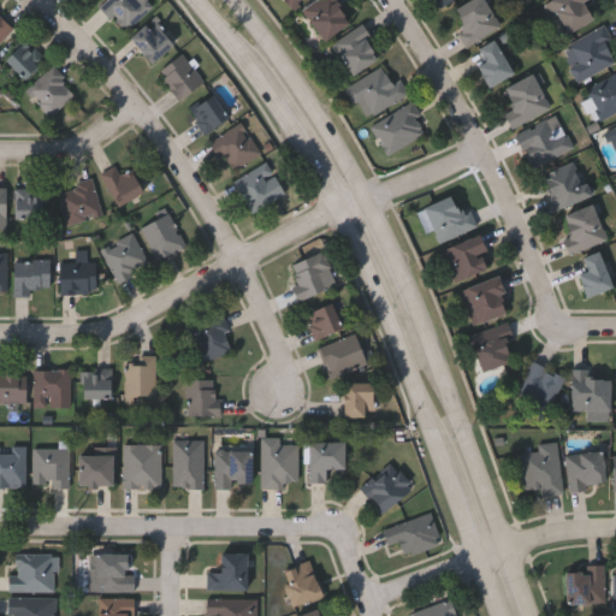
[(99,7),(105,0),(148,0),(153,4),(125,33),(99,7)]
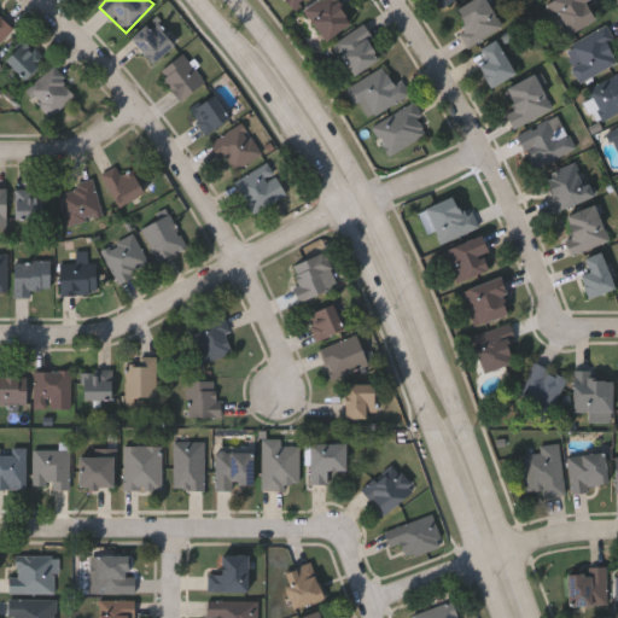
[(302,10),(314,0),(343,0),(338,5),(350,19),(326,39),(302,10)]
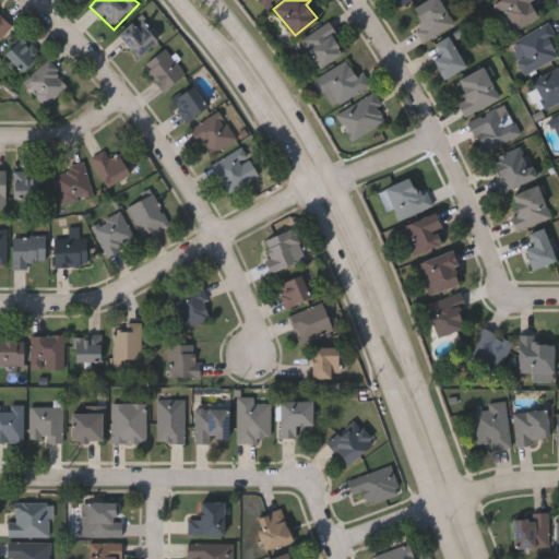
[(415,0),(395,0),(401,9),(415,0)]
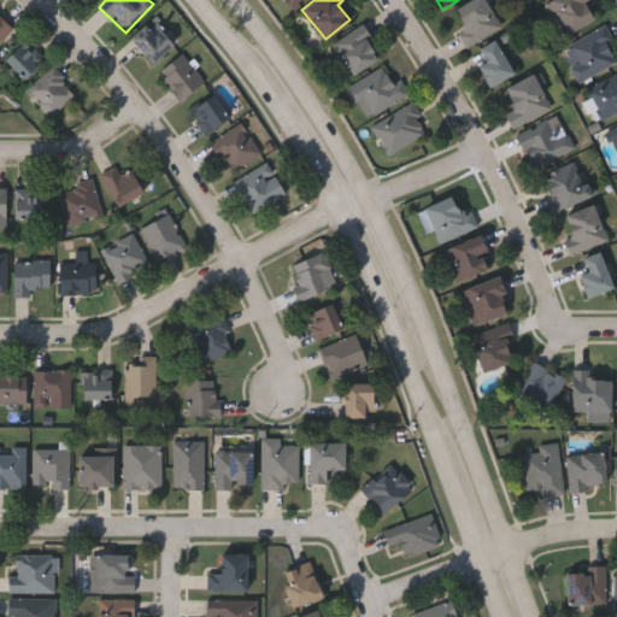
[(470,43),(450,12),(466,0),(485,0),(500,24),(470,43)]
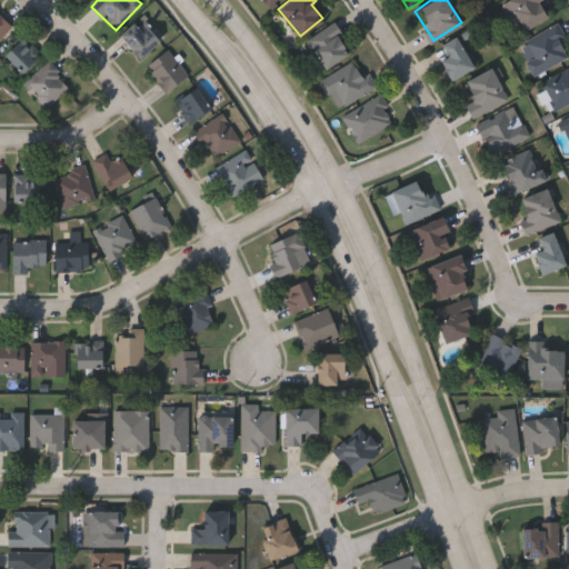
[(541,0),(549,17),(518,30),(503,0),(541,0)]
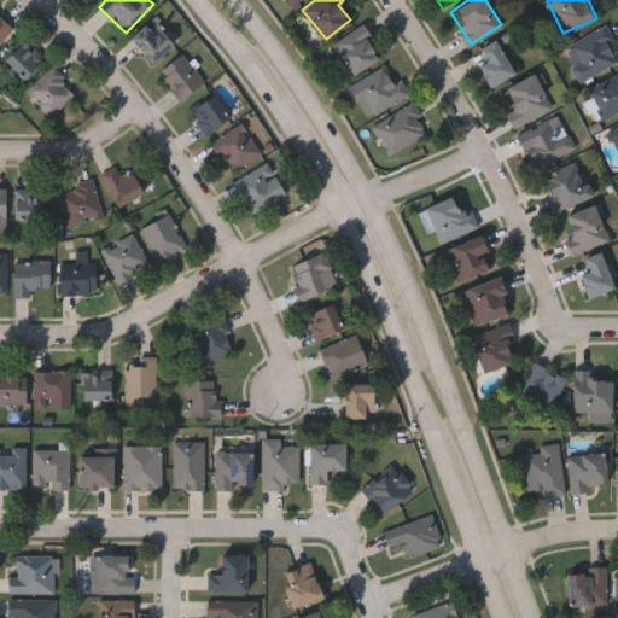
[(0,16),(12,33),(0,41),(0,16)]
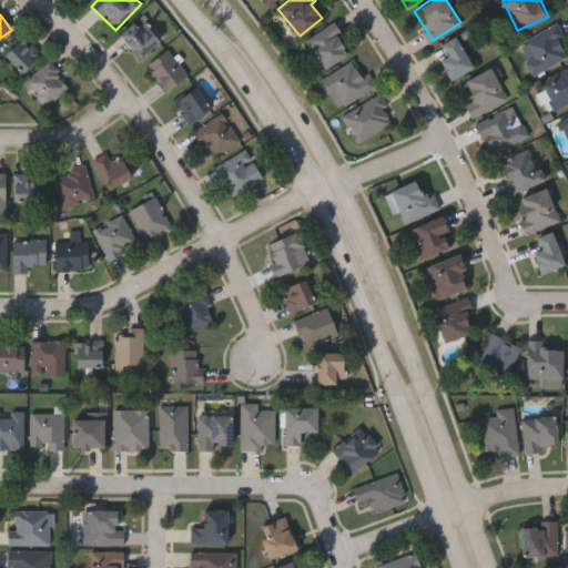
[(119,37),(137,19),(158,40),(140,58),(119,37)]
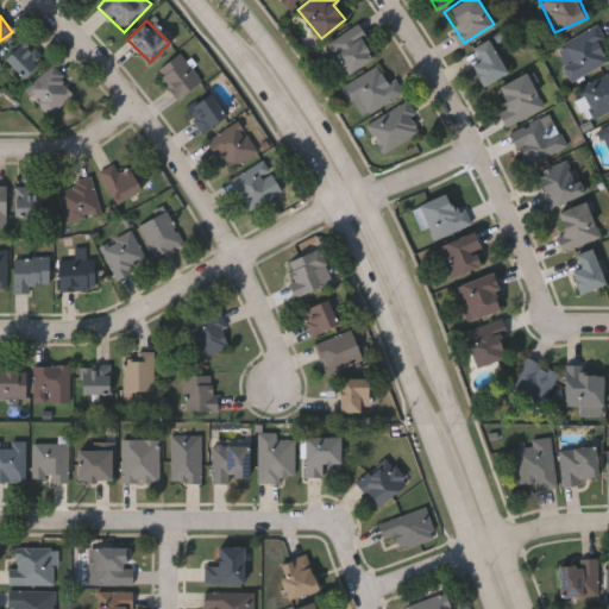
[(606,39),(601,42),(608,63),(570,79),(554,43),(600,25),(606,39)]
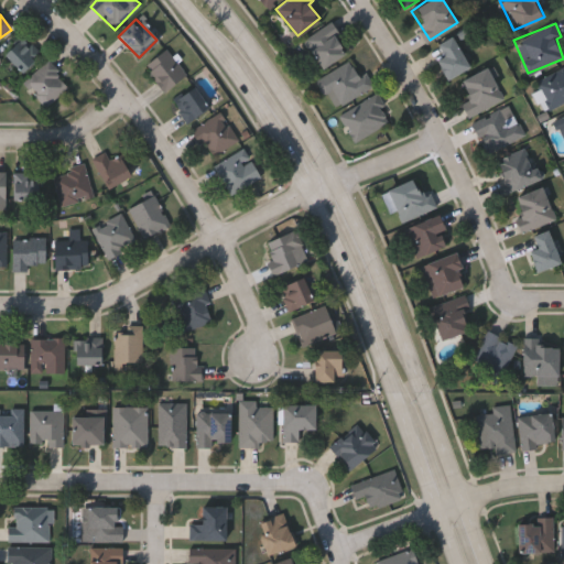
[(3,54),(22,35),(41,54),(21,73),(3,54)]
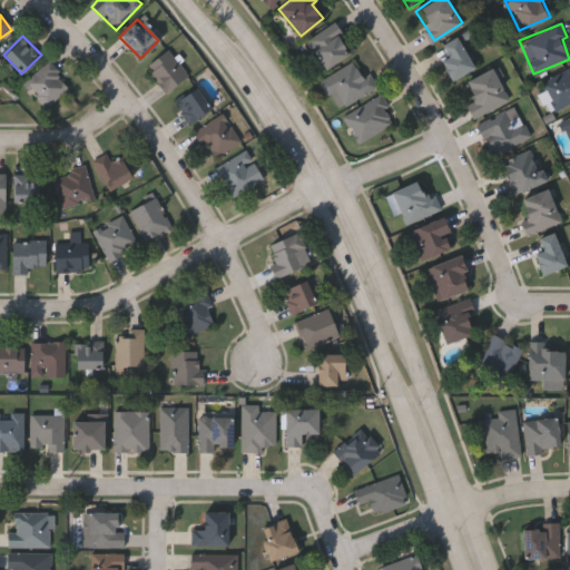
[(446,55),(441,45),(458,36),(473,68),(450,80),(440,59),(446,55)]
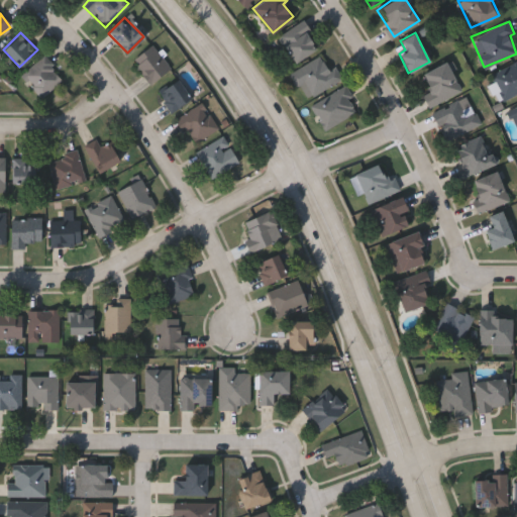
[(171,68),(150,84),(131,61),(151,44),(171,68)]
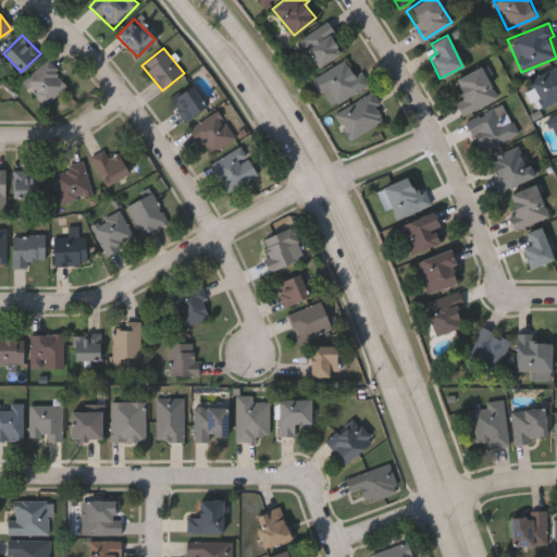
[(22,83),(46,59),(69,83),(46,106),(22,83)]
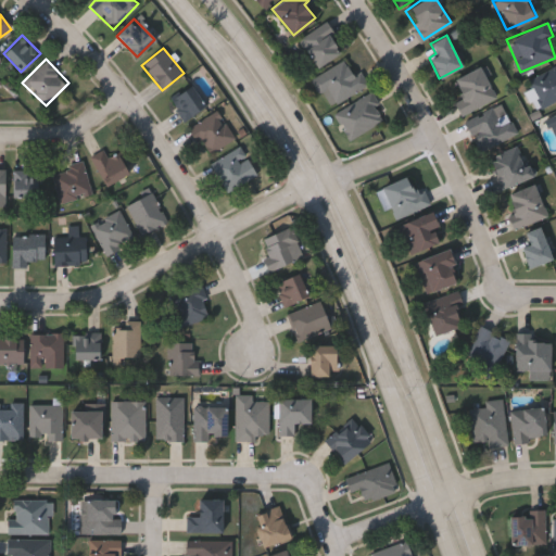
[(368,85),(329,106),(313,77),(345,59),(353,74),(361,70),(368,85)]
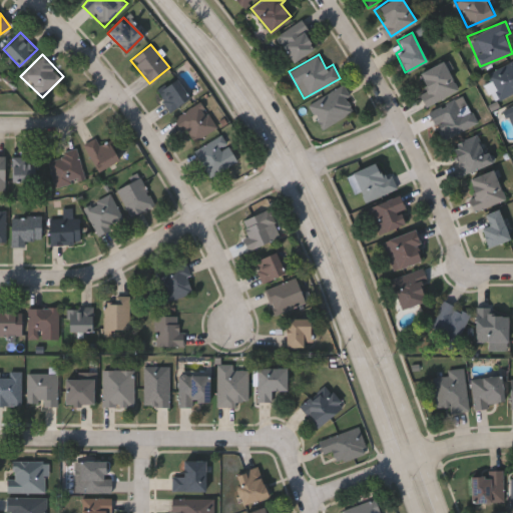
[(486,73),(512,59),(512,91),(499,98),(486,73)]
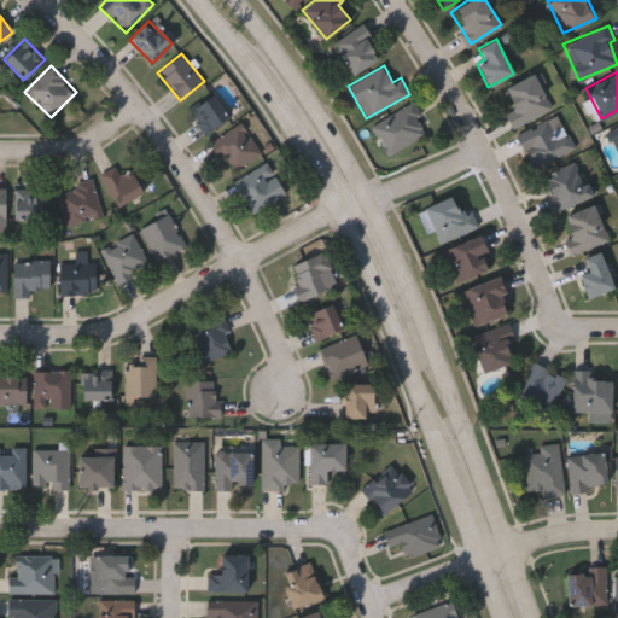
[(505,86),(536,74),(551,110),(511,126),(506,114),(514,110),(505,86)]
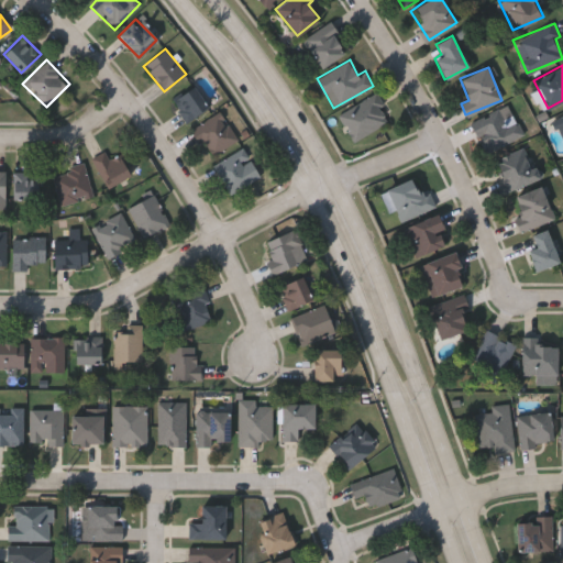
[(208,109),(186,123),(172,100),(194,87),(208,109)]
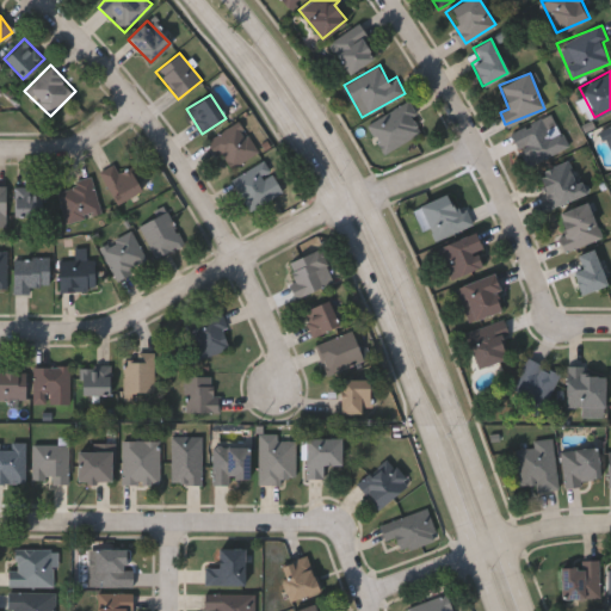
[(386,154),(366,124),(406,99),(425,129),(386,154)]
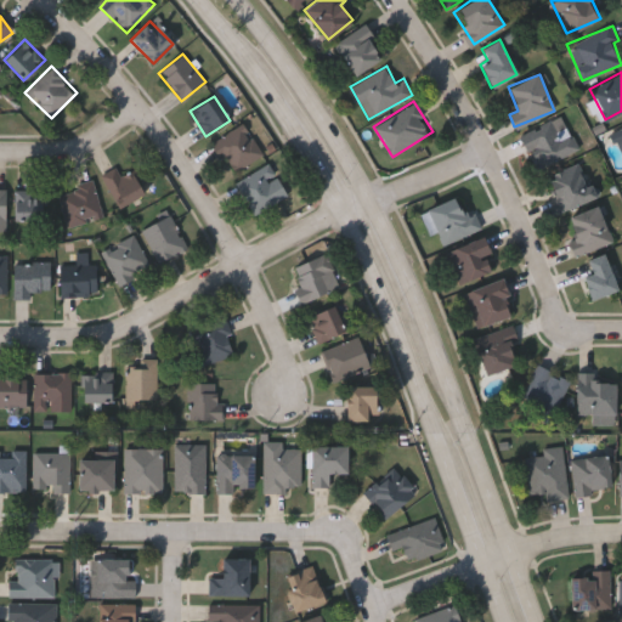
[(521,134),(563,116),(578,150),(536,169),(521,134)]
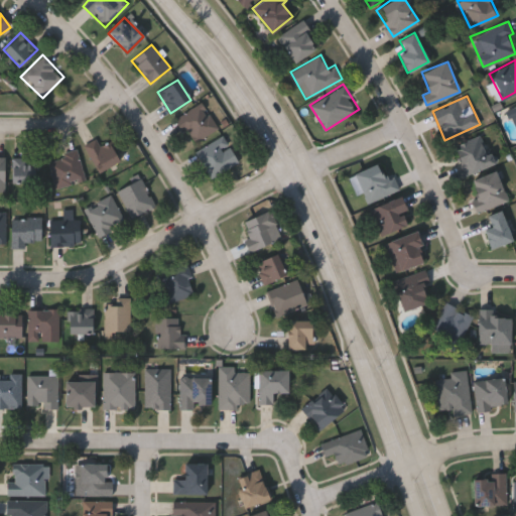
[(192,145),(175,119),(201,102),(218,128),(192,145)]
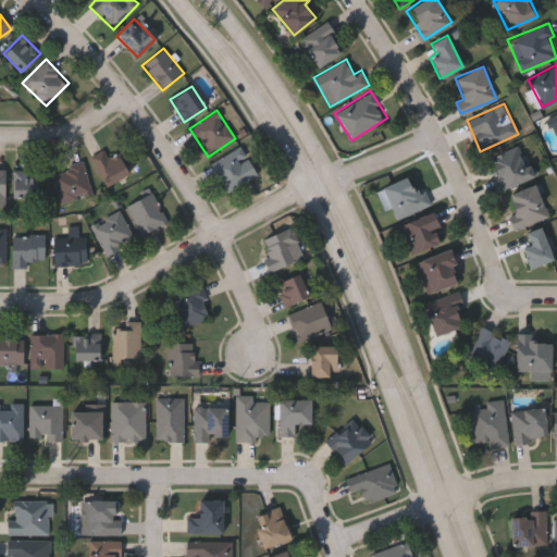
[(489,164),(517,144),(535,170),(506,190),(489,164)]
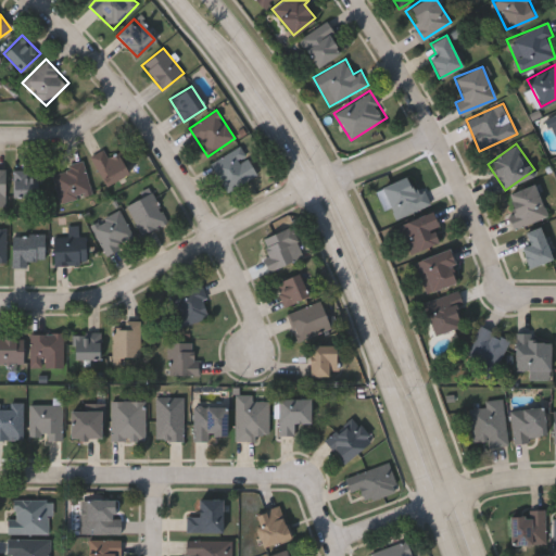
[(211,164),(240,147),(256,175),(227,191),(211,164)]
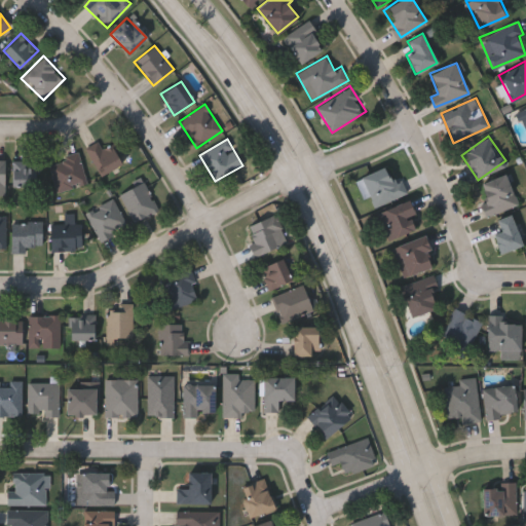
[(86,147),(100,141),(102,146),(111,142),(121,165),(99,176),(86,147)]
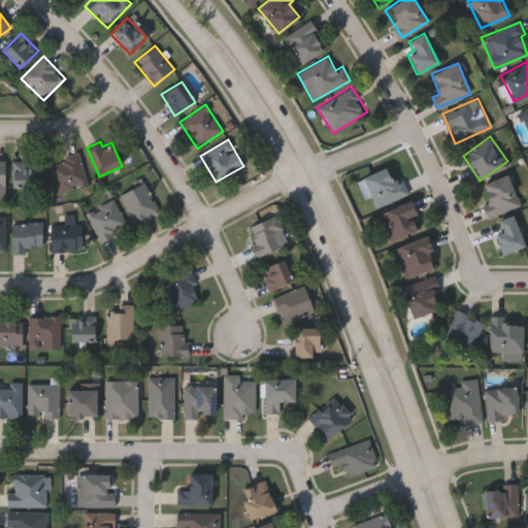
[(87,185),(57,193),(48,162),(78,154),(87,185)]
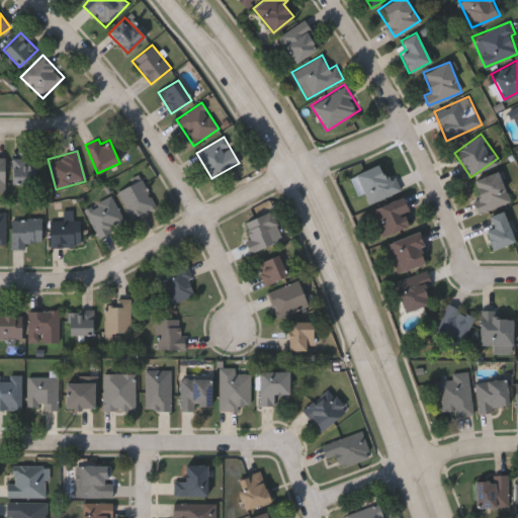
[(35,184),(12,184),(12,159),(35,159),(35,184)]
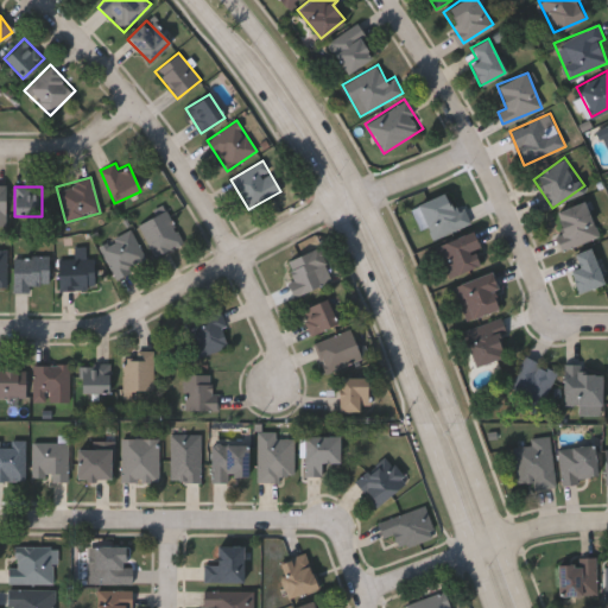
[(453,209),(463,204),(472,221),(432,239),(417,204),(444,192),(453,209)]
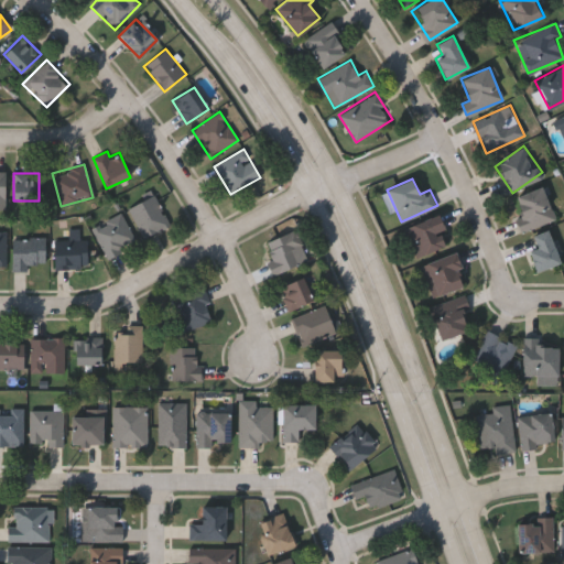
[(555,217),(521,232),(516,218),(523,216),(516,196),(542,185),(555,217)]
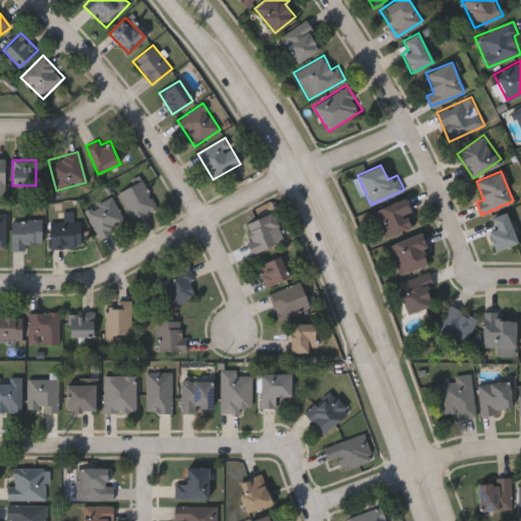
[(132,220),(118,192),(141,180),(156,209),(132,220)]
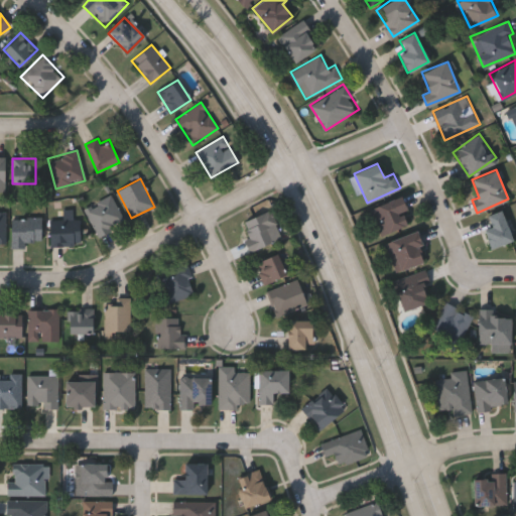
[(97,236),(85,208),(112,196),(124,223),(97,236)]
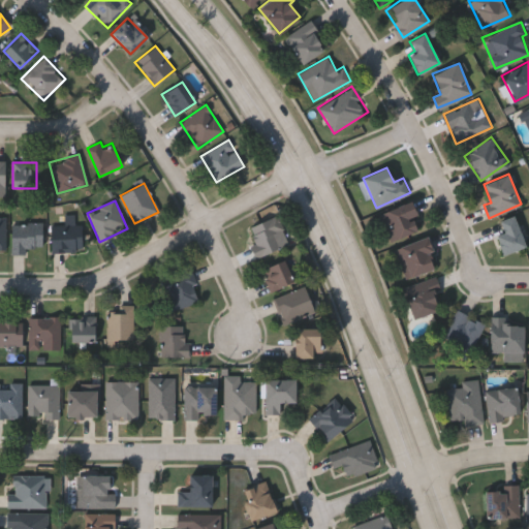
[(391,240),(380,212),(412,201),(416,215),(412,216),(417,231),(391,240)]
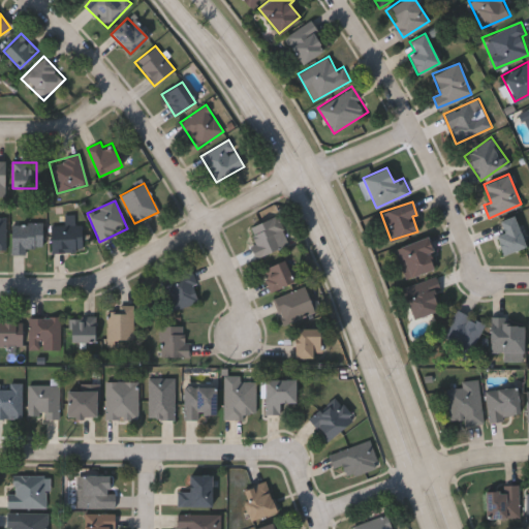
[(281,247),(255,258),(250,247),(255,245),(248,227),(278,215),(283,228),(275,232),(281,247)]
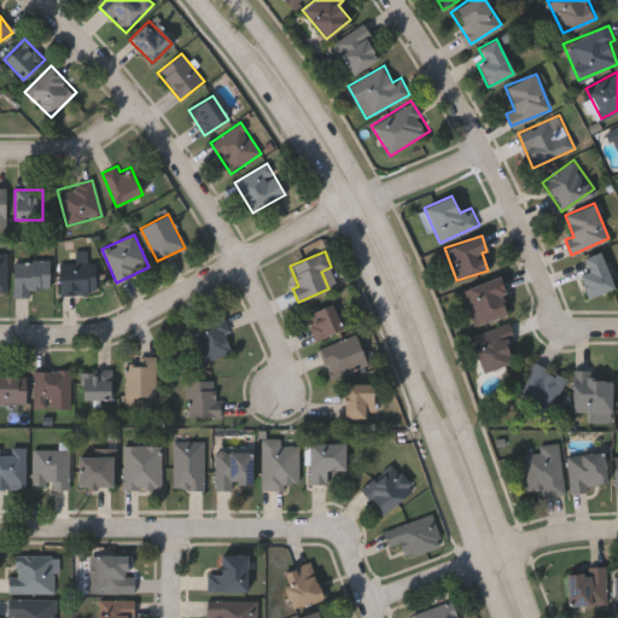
[(587,297),(579,274),(588,270),(583,257),(601,251),(613,287),(587,297)]
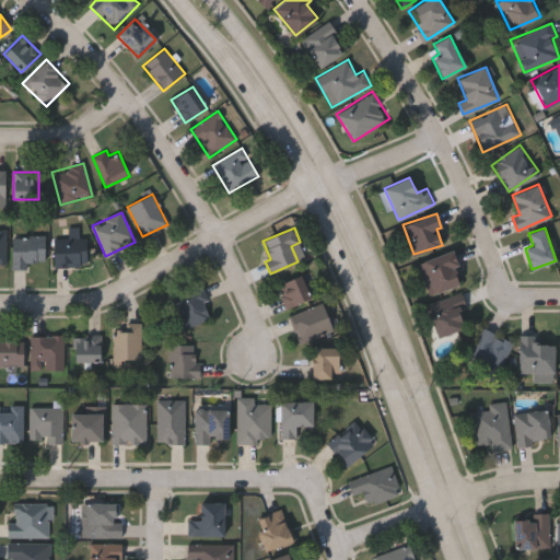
[(0,269),(9,269),(9,231),(0,230),(0,269)]
